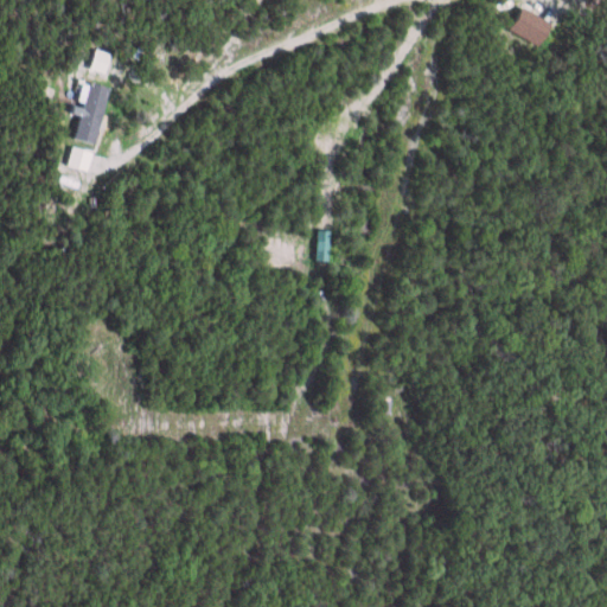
[(512,33),(542,48),(554,24),(523,10),(512,33)]
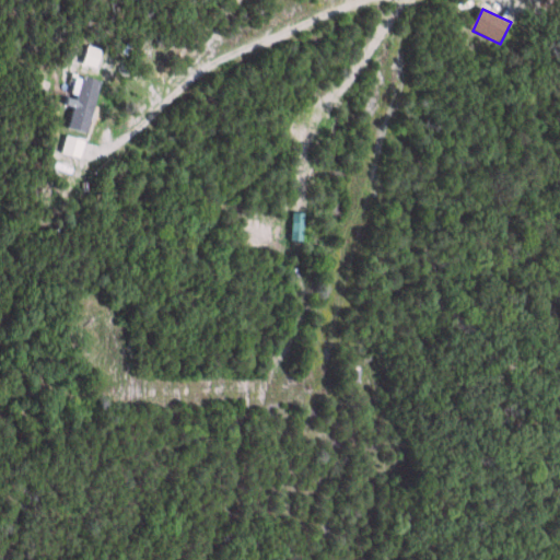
[(97,68),(101,49),(85,46),(82,65),(97,68)]
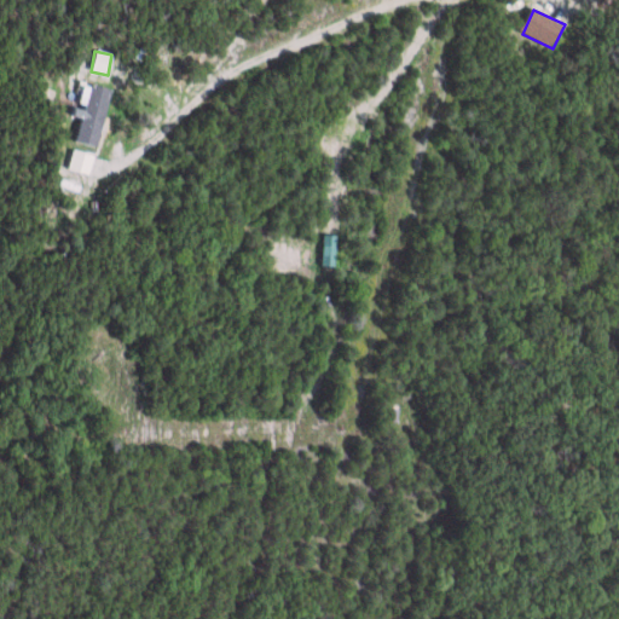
[(113,88),(92,84),(75,142),(97,146),(113,88)]
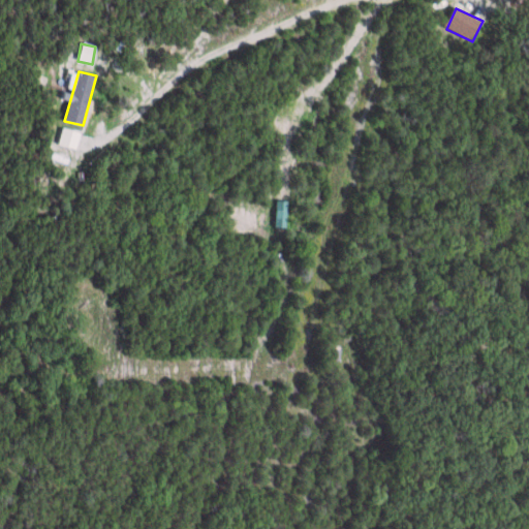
[(81,132),(61,127),(57,145),(75,150),(81,132)]
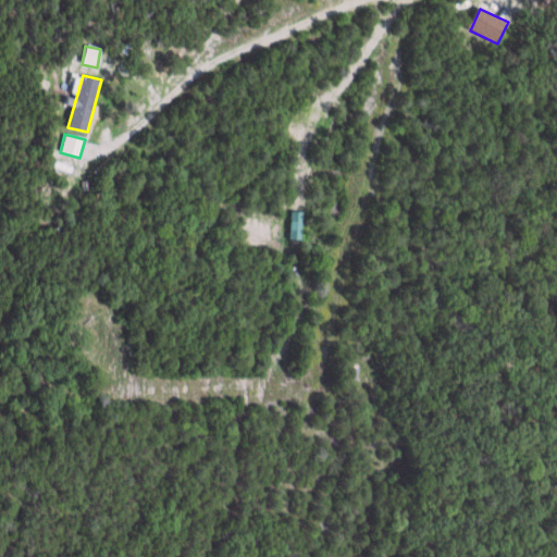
[(301,239),(302,211),(292,211),(291,238),(301,239)]
